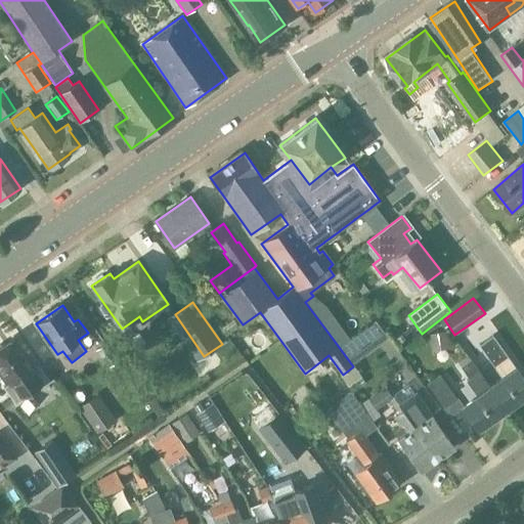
[(343,331),(333,339),(339,347),(349,339),(343,331)]
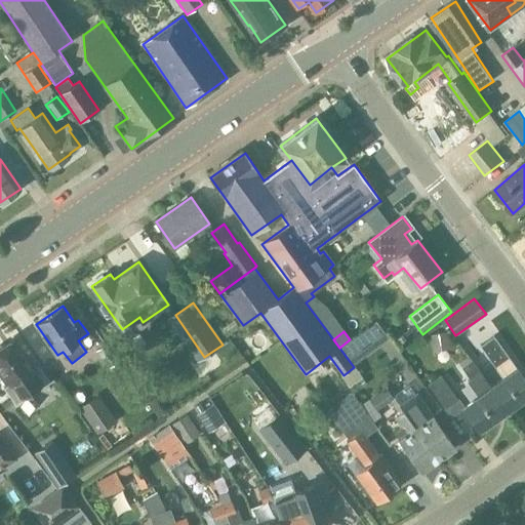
[(430,334),(433,352),(450,349),(447,331),(430,334)]
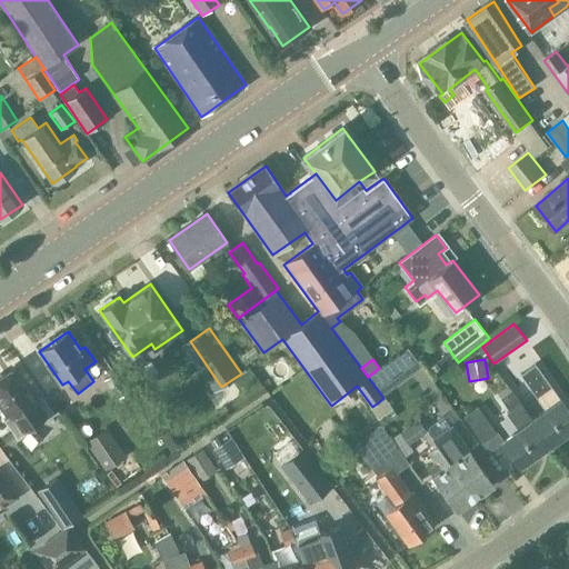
[(532,418),(549,443),(568,429),(568,409),(536,362),(520,372),(546,408),(532,418)]
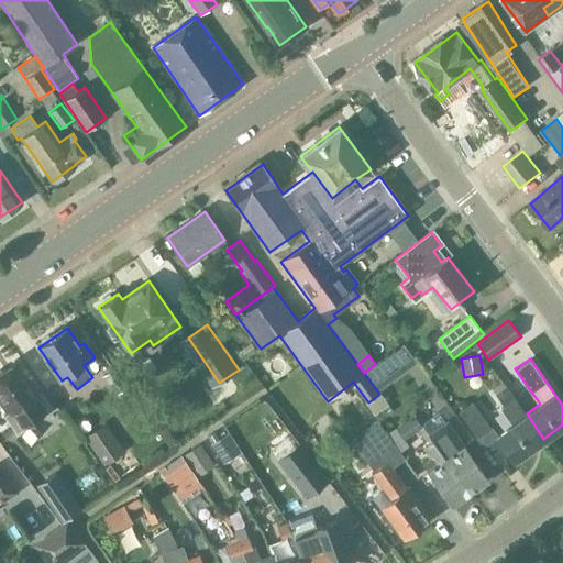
[(42,389),(37,393),(30,381),(26,383),(14,365),(0,374),(0,400),(8,412),(4,415),(17,432),(54,408),(42,389)]
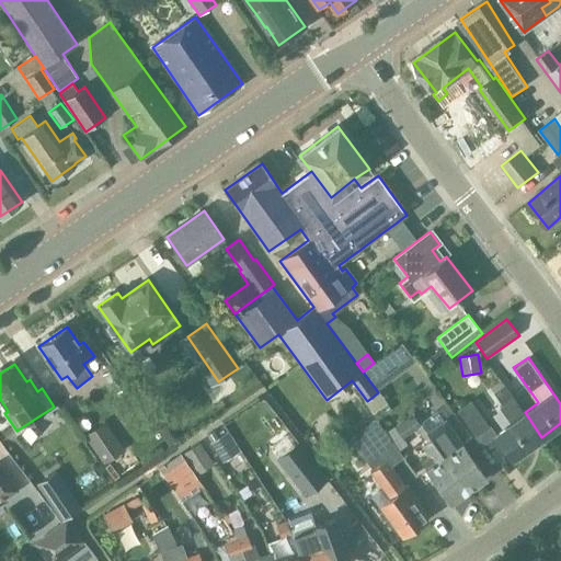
[(102,375),(116,393),(128,385),(114,366),(102,375)]
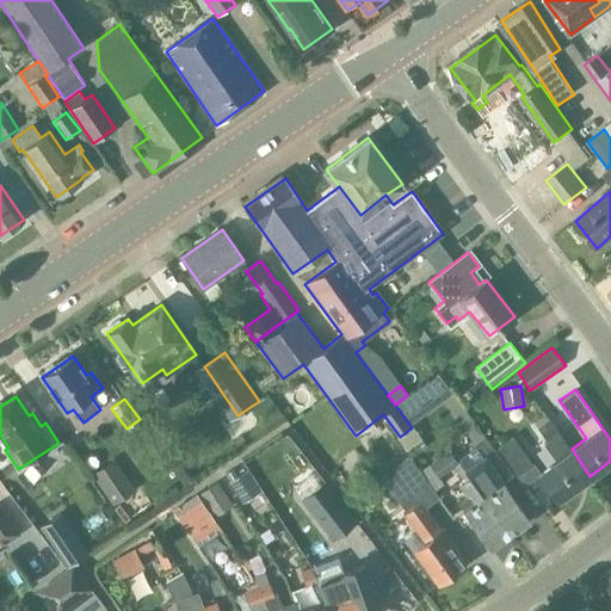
[(547,415),(545,414),(534,423),(548,442),(544,444),(556,461),(541,471),(560,498),(590,476),(572,449),(556,429),(547,415)]
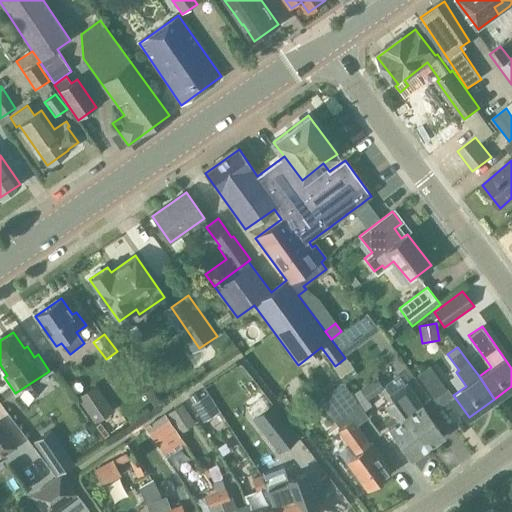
[(430,365),(417,375),(440,405),(453,396),(430,365)]
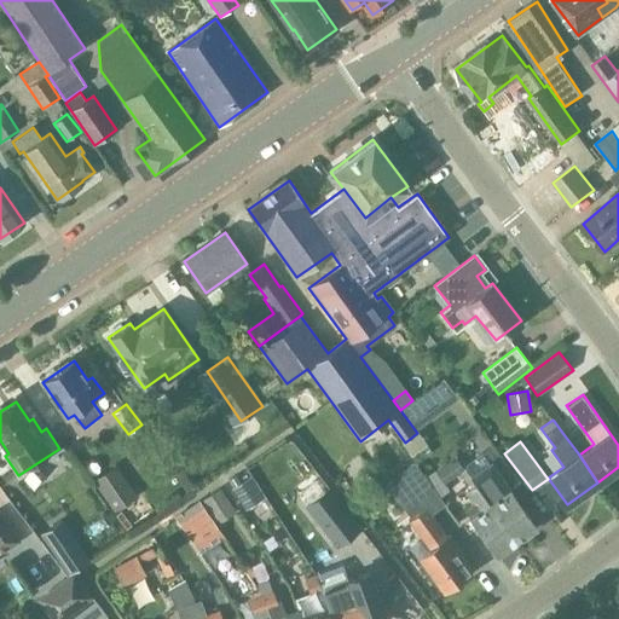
[(481,452),(463,466),(472,478),(474,481),(473,482),(475,486),(516,541),(537,526),(512,490),(491,463),(490,464),(481,452)]
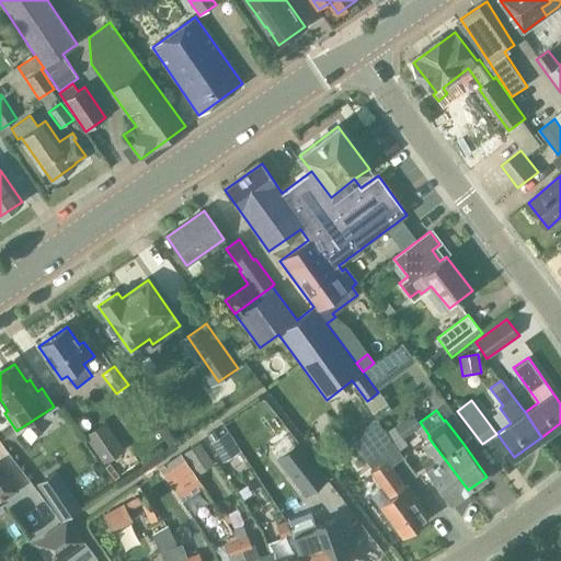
[(393,426),(385,432),(397,449),(398,450),(399,451),(408,445),(404,439),(418,430),(425,439),(428,437),(430,436),(427,433),(420,422),(414,414),(396,428),(393,426)]
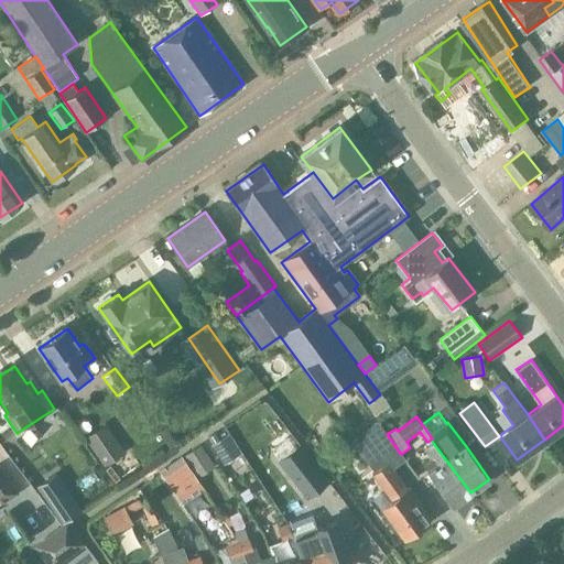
[(377,421),(364,430),(380,452),(367,462),(375,473),(373,474),(372,474),(391,500),(382,508),(404,539),(427,521),(418,508),(421,506),(409,488),(390,462),(398,455),(400,453),(399,452),(387,434),(377,421)]
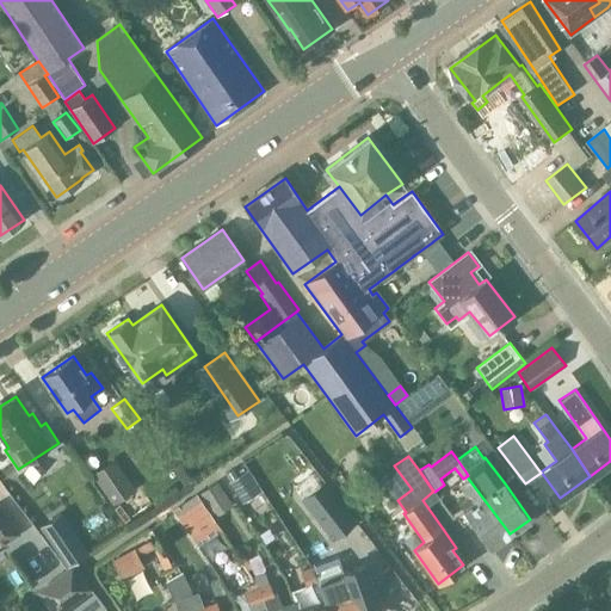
[(229,482),(244,504),(263,491),(248,470),(229,482)]
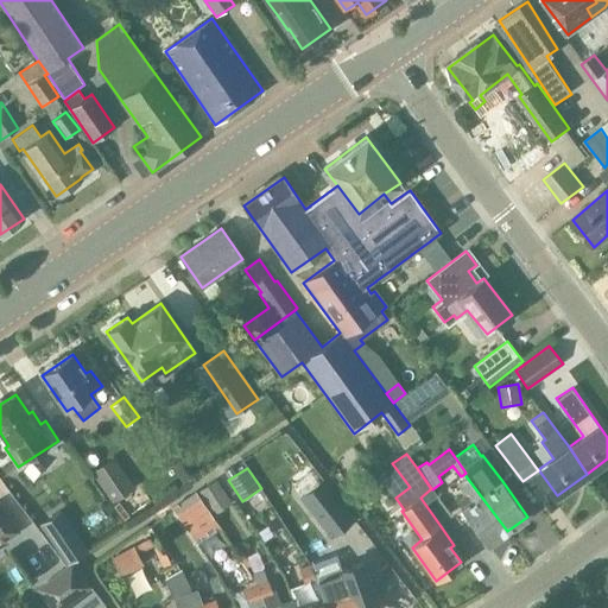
[(125,473),(103,488),(113,502),(134,488),(125,473)]
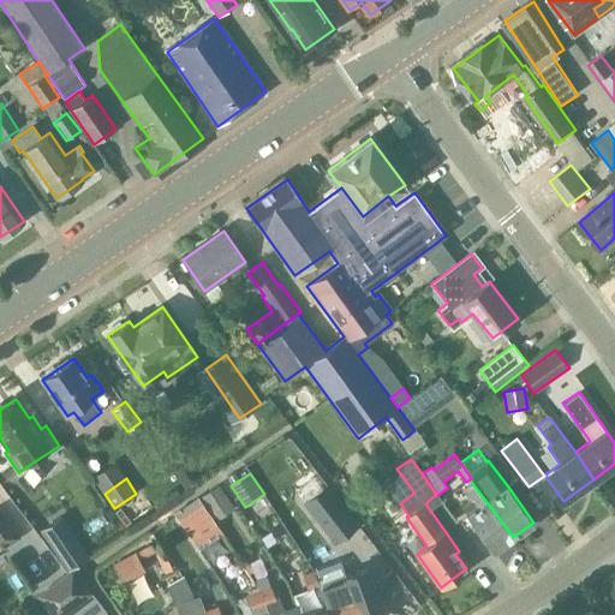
[(472,483),(461,490),(470,502),(463,507),(469,515),(494,551),(513,537),(472,483)]
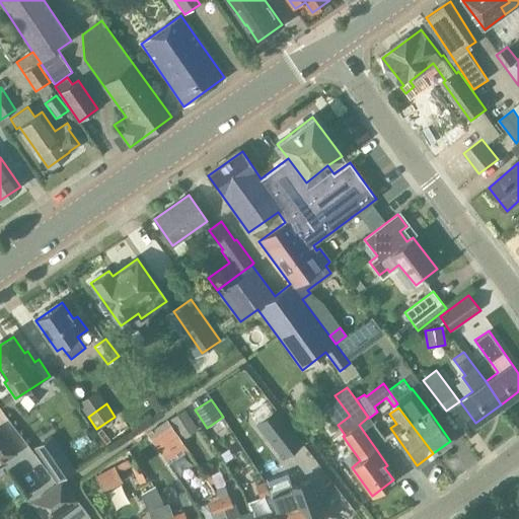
[(168,422),(181,441),(199,429),(186,410),(168,422)]
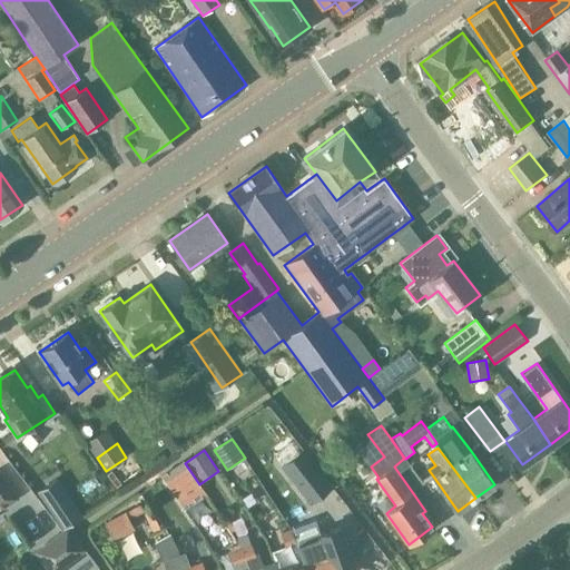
[(301,450),(282,464),(310,501),(328,487),(301,450)]
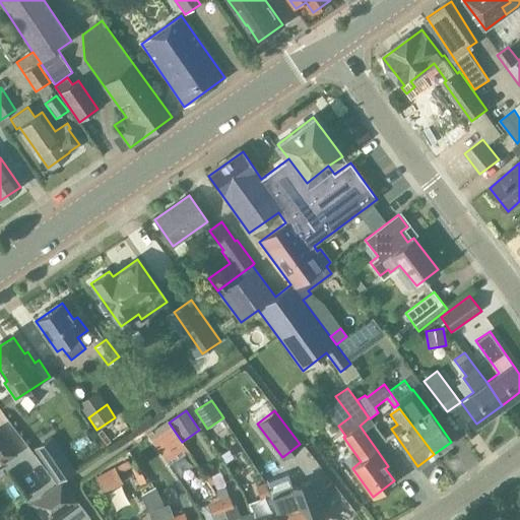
[(148,436),(168,464),(188,451),(169,423),(148,436)]
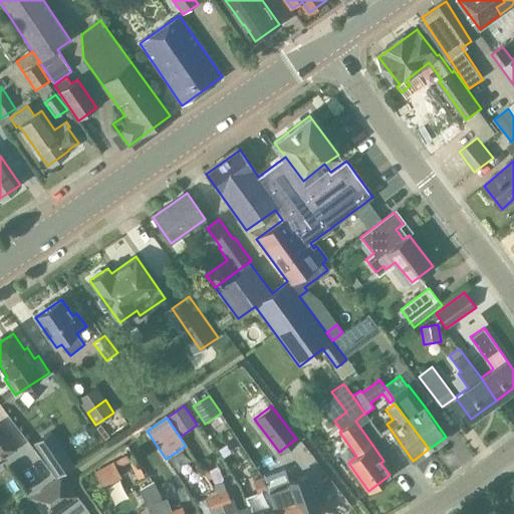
[(82,451),(99,441),(88,421),(71,430),(82,451)]
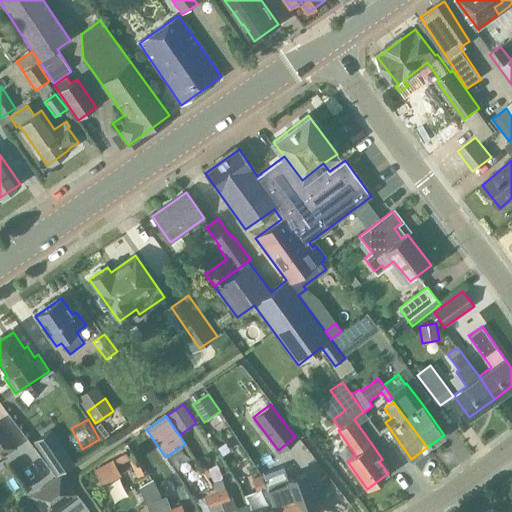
[(0,455),(13,447),(0,428),(0,455)]
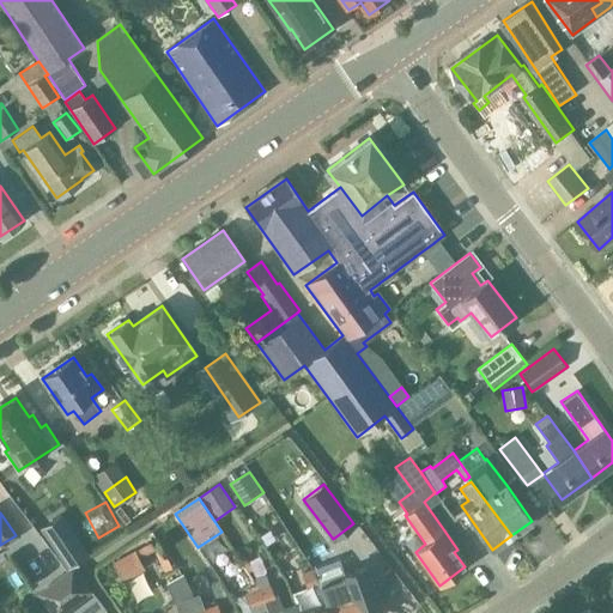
[(80,570),(90,558),(62,519),(40,532),(71,571),(80,570)]
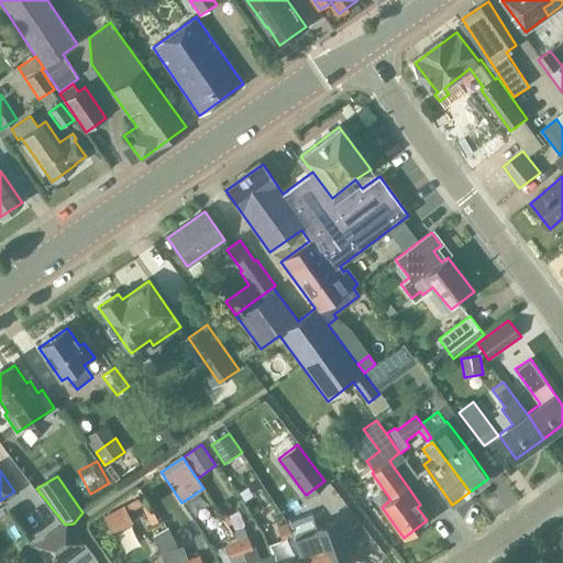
[(151,494),(159,516),(169,512),(161,490),(151,494)]
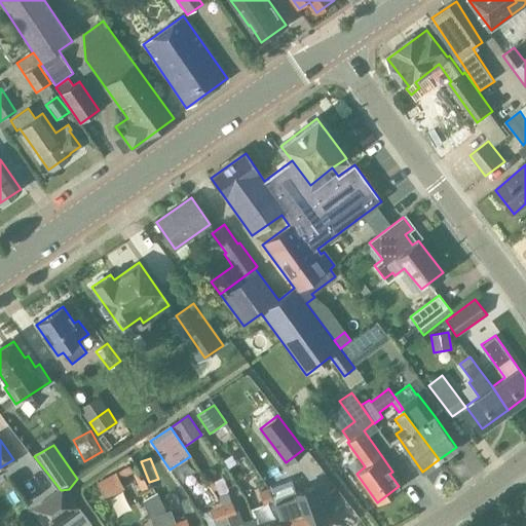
[(136,480),(141,492),(148,488),(143,476),(136,480)]
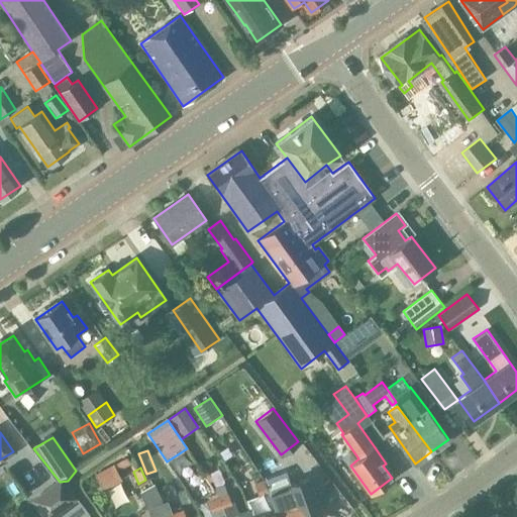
[(274,478),(265,481),(269,492),(278,489),(274,478)]
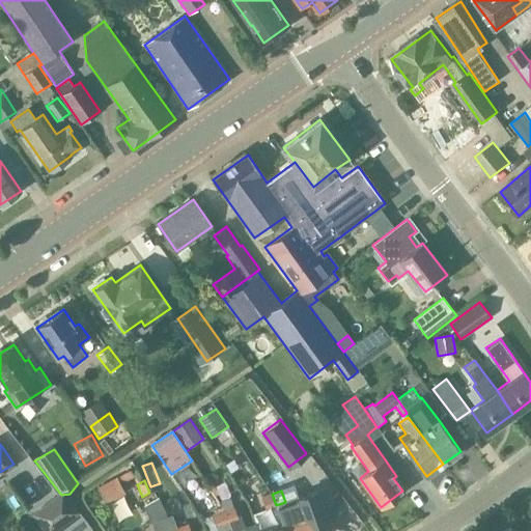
[(45,530),(55,530),(67,522),(81,513),(70,494),(61,495),(52,501),(32,514),(45,530)]
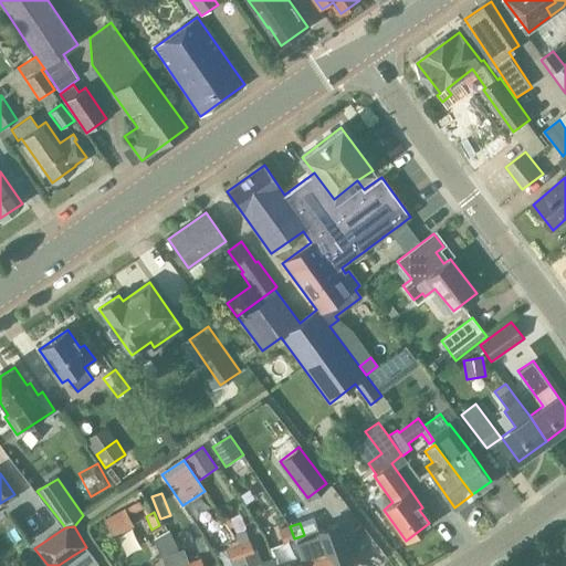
[(276,565),(303,565),(294,541),(294,538),(290,526),(280,530),(284,544),(271,549),(273,556),(276,565)]
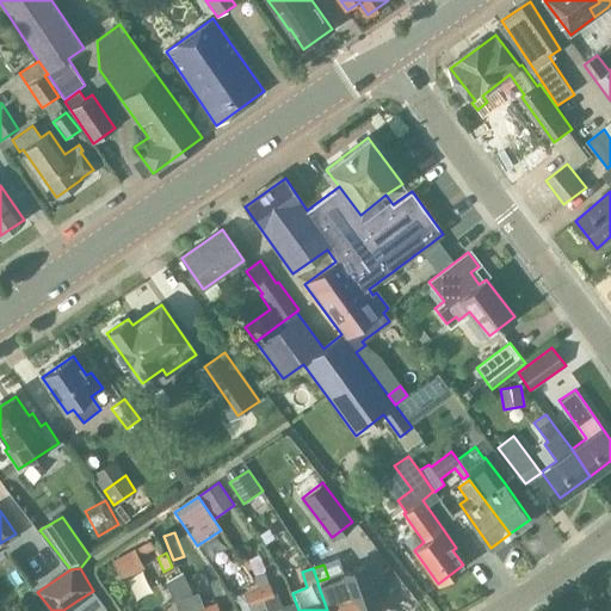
[(346,574),(318,584),(327,610),(382,610),(380,604),(377,605),(364,568),(346,574)]
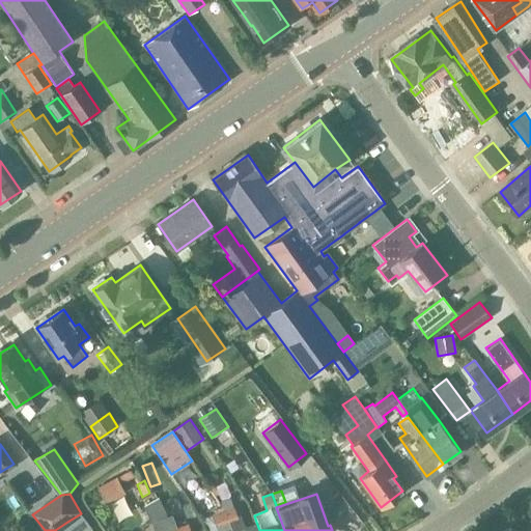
[(230,497),(220,501),(225,509),(232,530),(259,530),(256,522),(245,527),(240,514),(236,515),(230,497)]
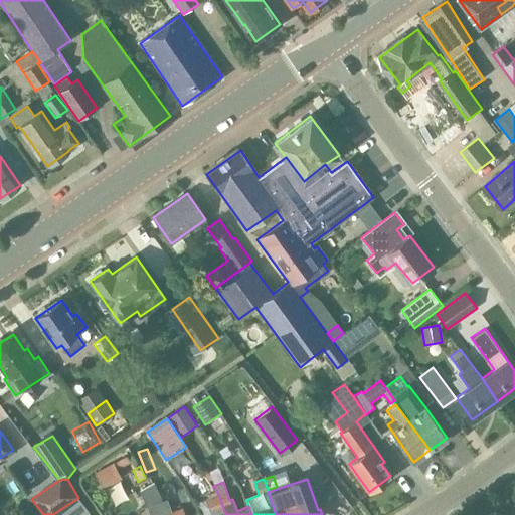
[(173,511),(166,500),(161,502),(156,484),(141,489),(149,514),(174,514),(174,511),(173,511)]
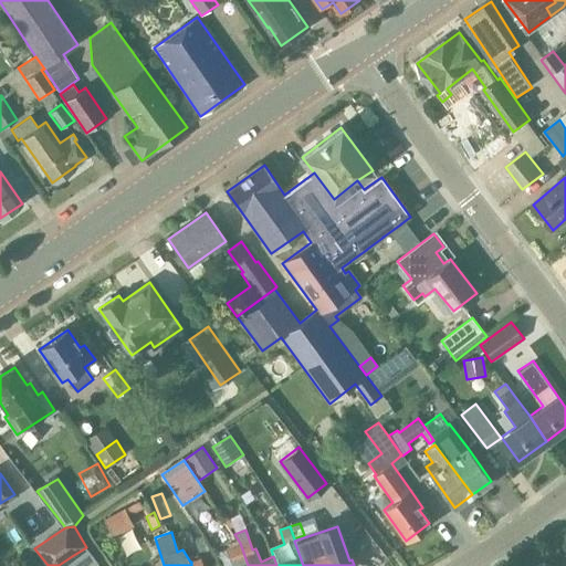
[(248,565),(240,543),(226,547),(231,562),(232,565),(248,565)]
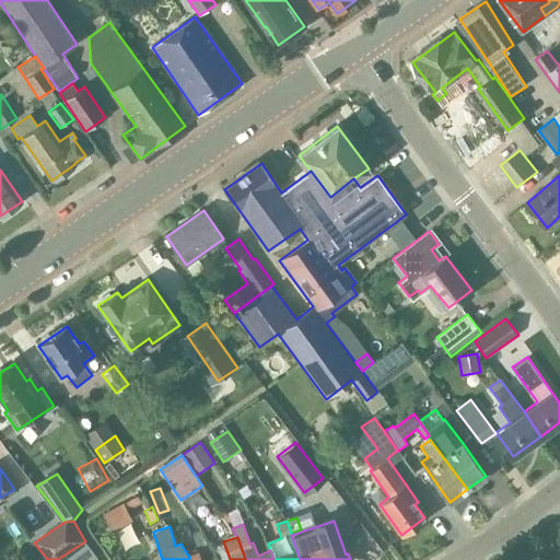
[(93,559),(96,557),(86,544),(65,559),(93,559)]
